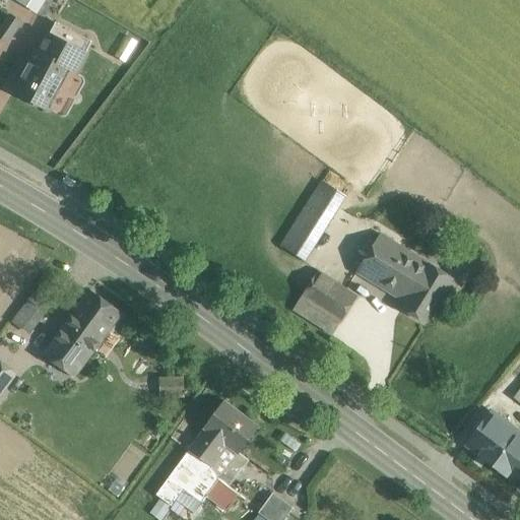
[(44,0),(19,0),(19,1),(37,11),(44,0)]
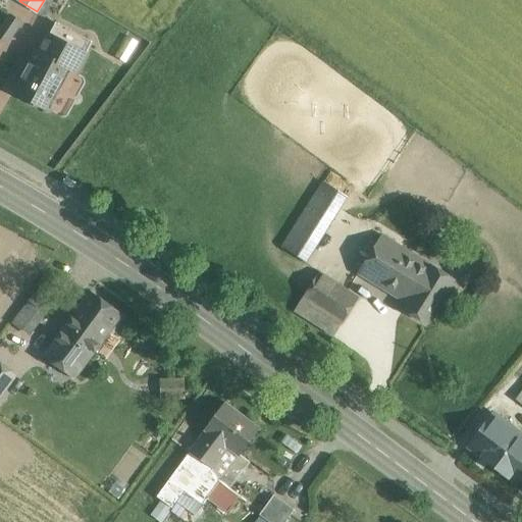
[(21,24),(10,16),(0,31),(0,39),(7,44),(21,24)]
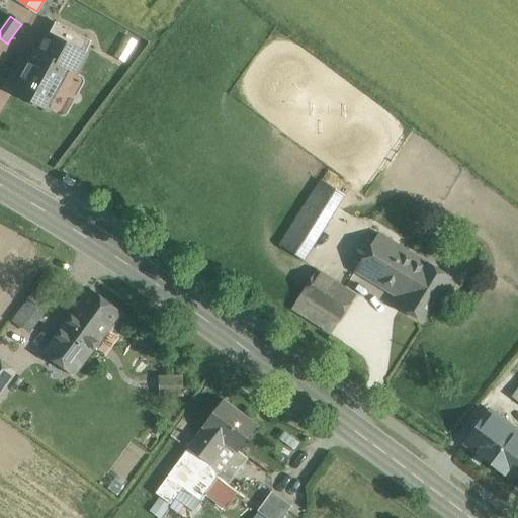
[(92,42),(56,23),(39,54),(72,71),(76,73),(92,42)]
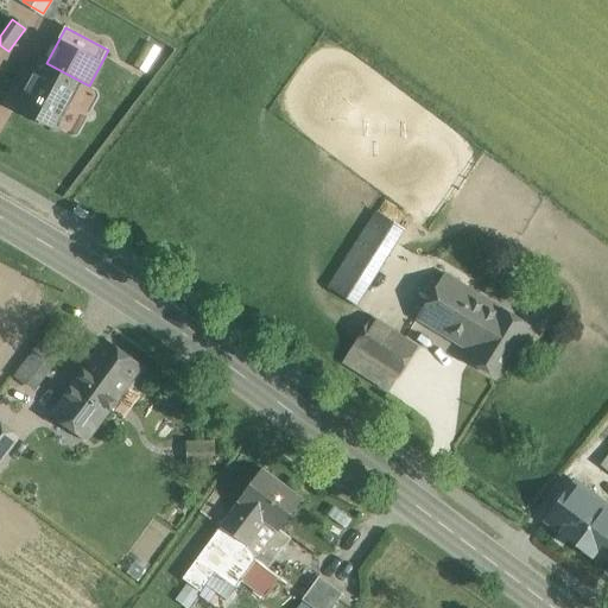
[(46,63),(42,61),(17,108),(59,131),(84,83),(46,63)]
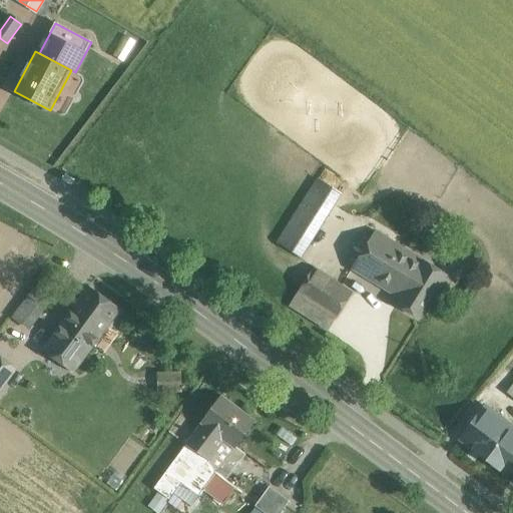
[(312,190),(290,224),(312,238),(334,204),(312,190)]
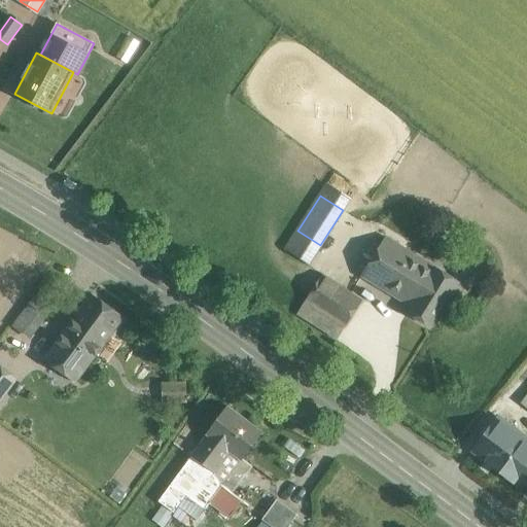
[(320,245),(297,231),(285,250),(309,265),(320,245)]
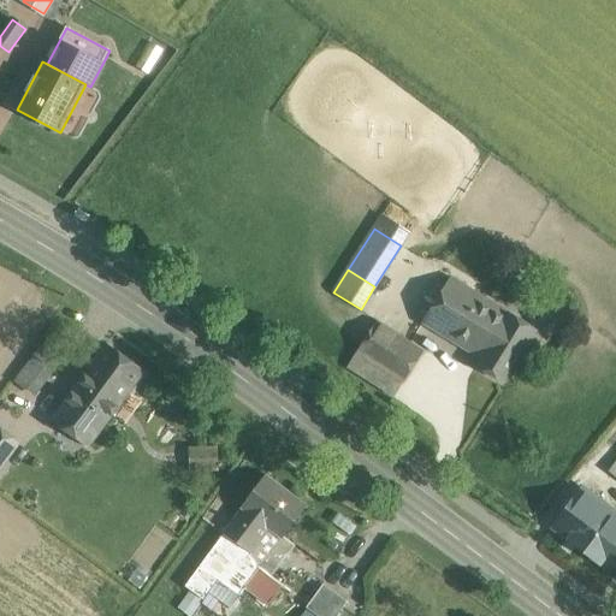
[(509,314),(451,278),(424,324),(481,359),(483,360),(509,314)]
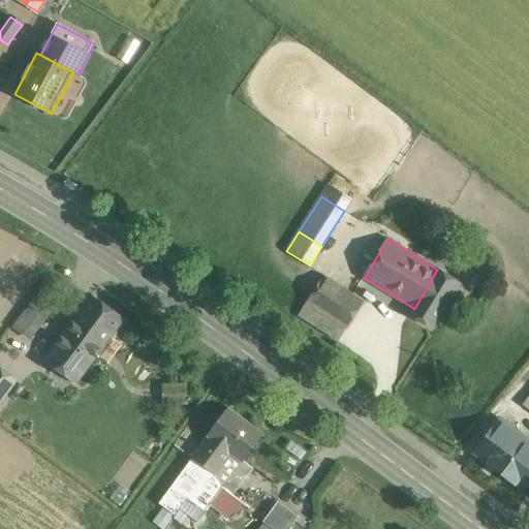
[(437,270),(414,309),(413,308),(409,315),(434,330),(462,284),(437,269),(437,270)]
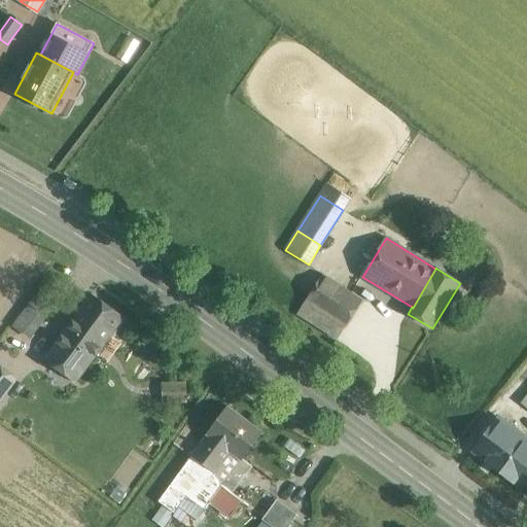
[(363,301),(322,274),(303,304),(345,330),(363,301)]
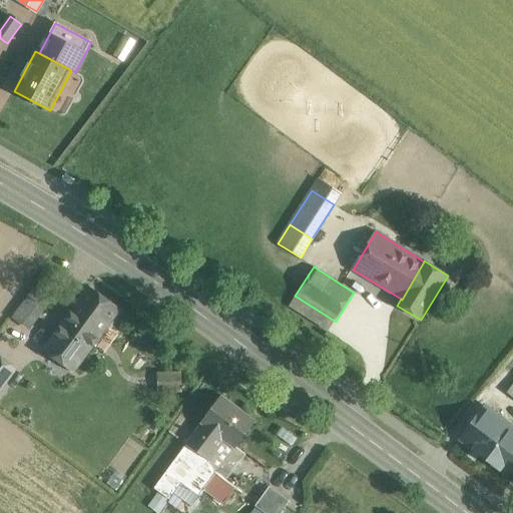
[(89,288),(36,360),(67,382),(120,311),(89,288)]
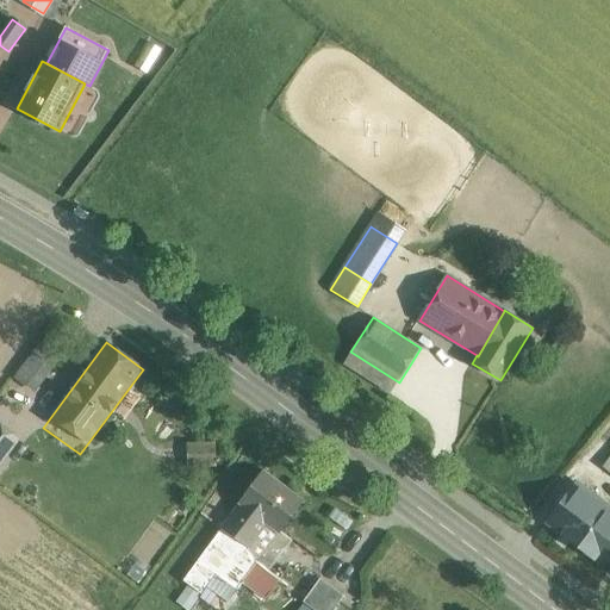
[(58,358),(41,344),(24,367),(42,380),(58,358)]
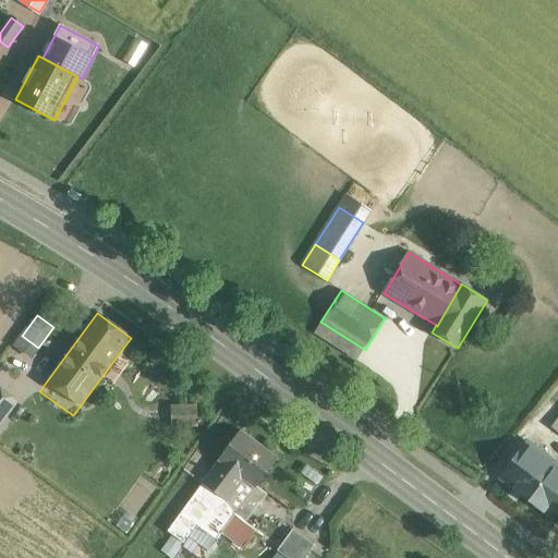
[(0,387),(0,426),(19,402),(0,387)]
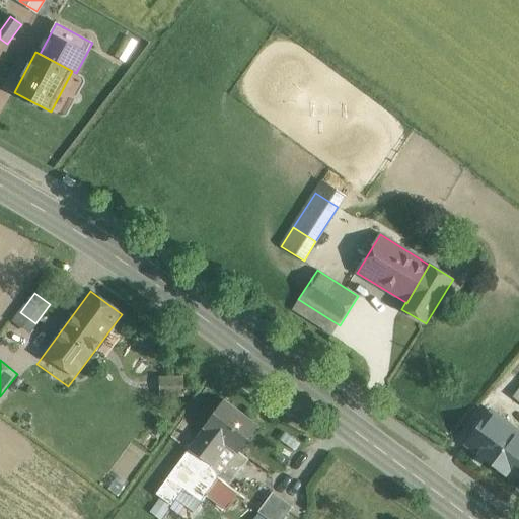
[(225,400),(204,429),(205,430),(190,449),(190,450),(208,462),(227,444),(238,453),(258,426),(225,400)]
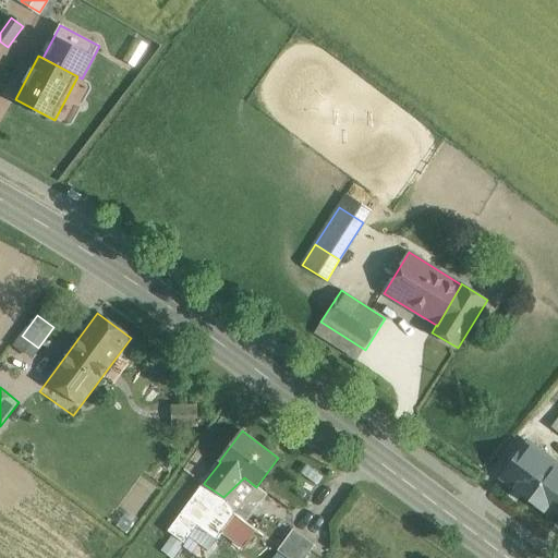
[(531,500),(555,468),(557,464),(529,444),(501,478),(531,500)]
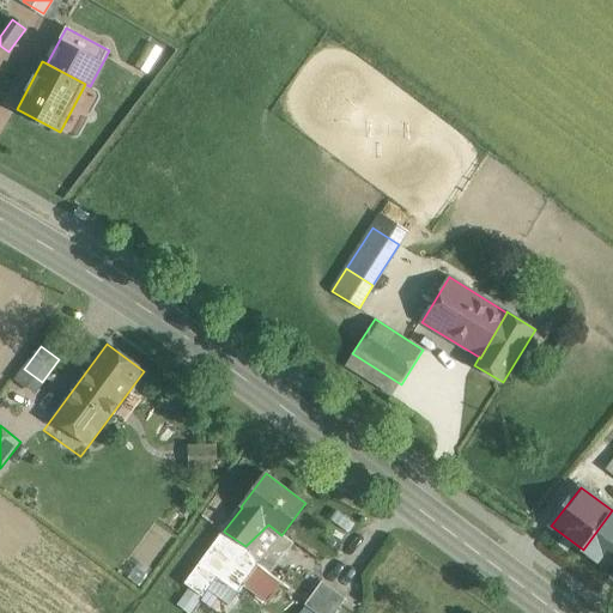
[(612,516),(610,514),(583,550),(612,571),(612,516)]
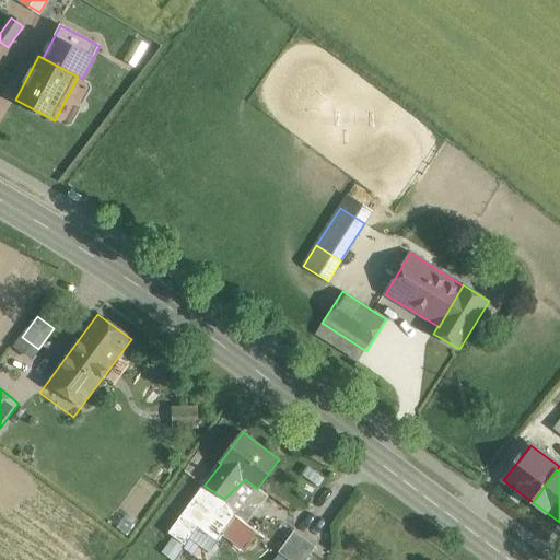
[(224,499),(205,486),(184,515),(199,527),(218,540),(222,535),(235,516),(256,490),(257,489),(245,479),(224,499)]
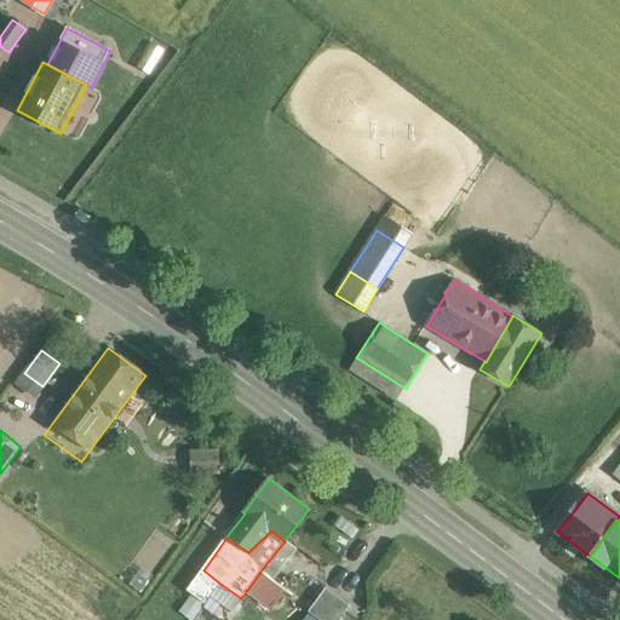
[(297,551),(285,541),(283,543),(260,572),(274,581),(297,551)]
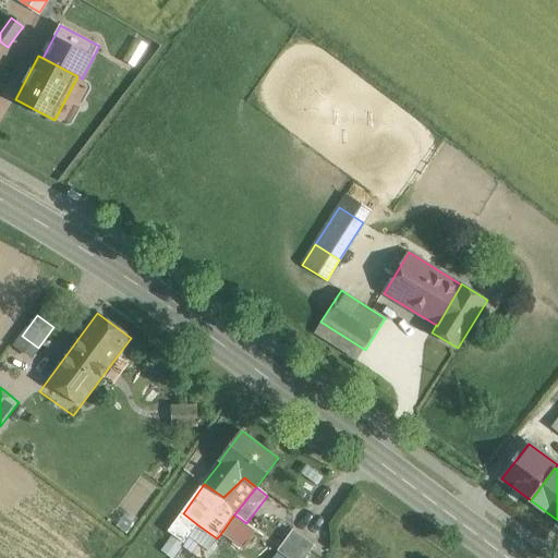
[(198,525),(183,513),(169,531),(185,543),(198,525)]
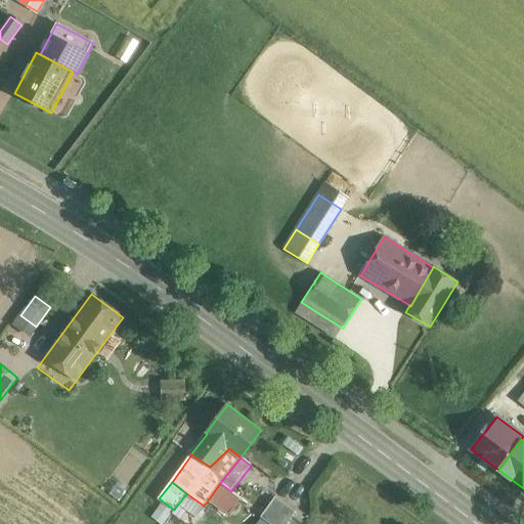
[(231,491),(220,483),(208,500),(228,515),(241,498),(231,491)]
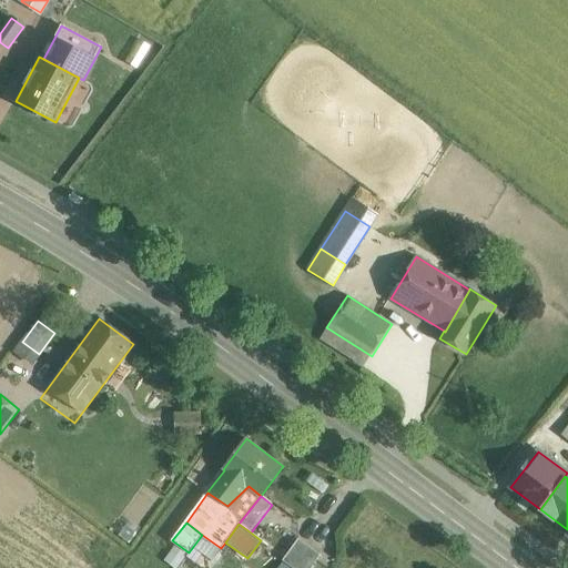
[(310,567),(321,555),(298,539),(283,560),(293,567),(310,567)]
